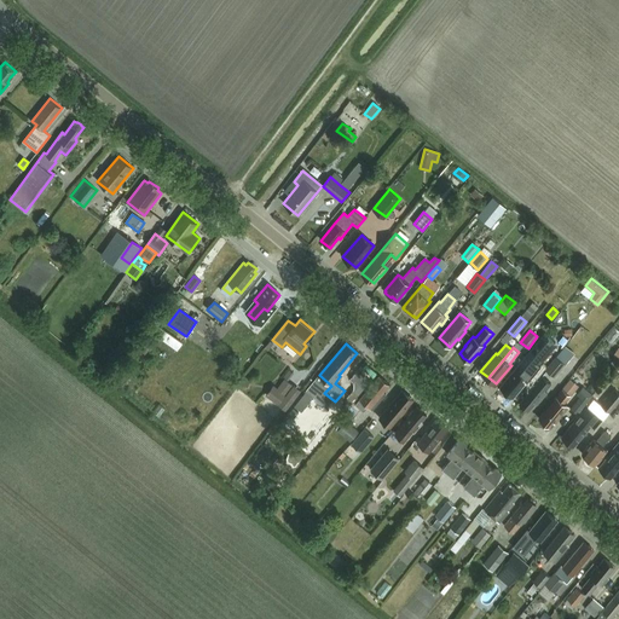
[(528,369),(536,360),(528,354),(501,387),(513,398),(527,380),(522,376),(528,369)]
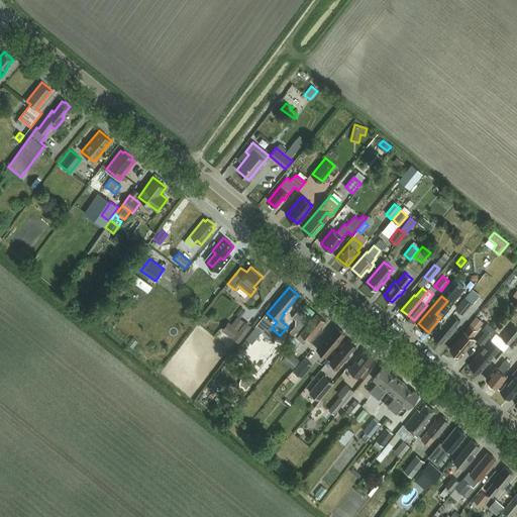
[(472,304),(464,298),(455,309),(462,315),(472,304)]
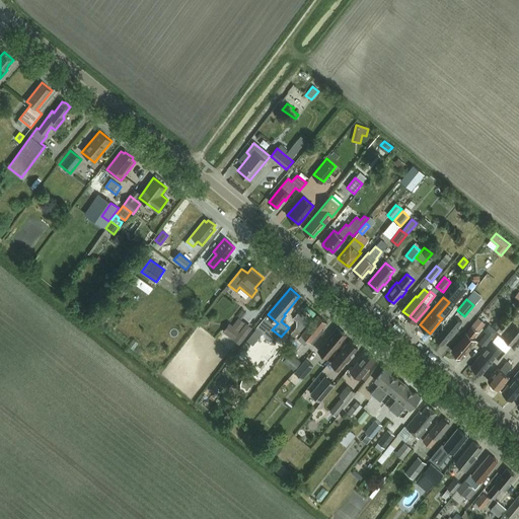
[(304,308),(299,314),(307,321),(312,315),(304,308)]
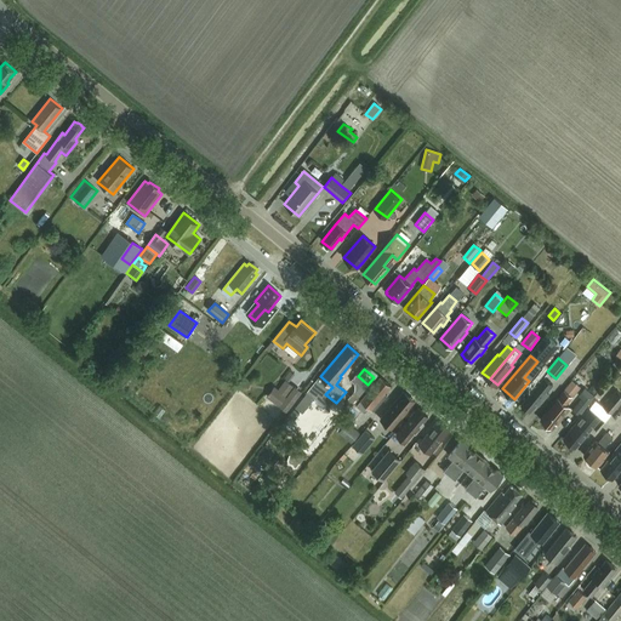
[(547,392),(553,385),(542,376),(541,376),(542,377),(520,403),(519,403),(529,410),(530,411),(540,400),(542,402),(548,394),(547,392)]
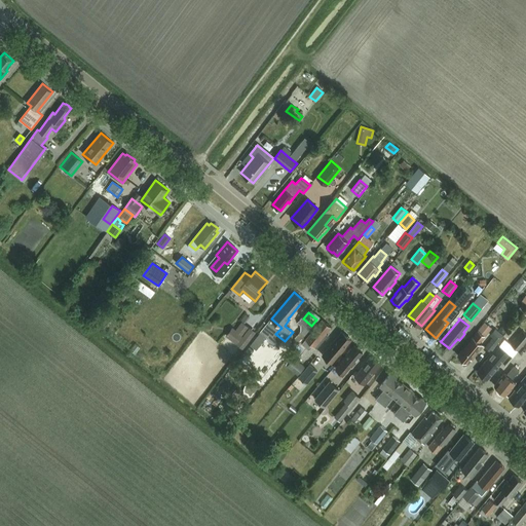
[(326,333),(331,327),(323,320),(302,344),(309,349),(312,345),(316,348),(328,335),(326,333)]
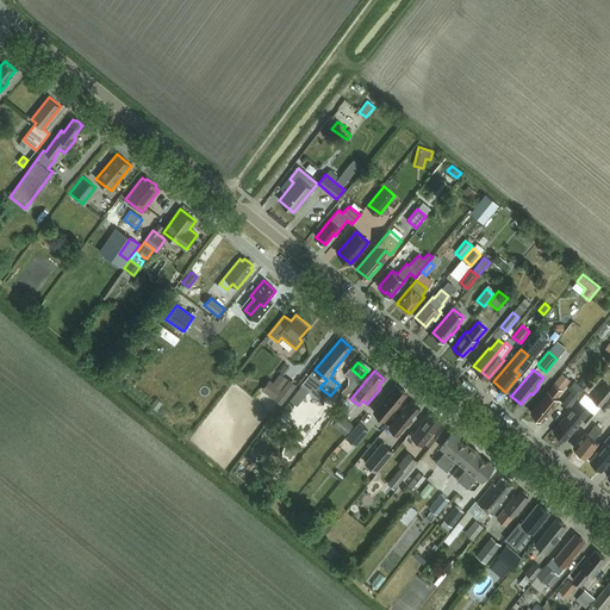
[(274,398),(288,380),(281,373),(274,383),(269,379),(262,390),(274,398)]
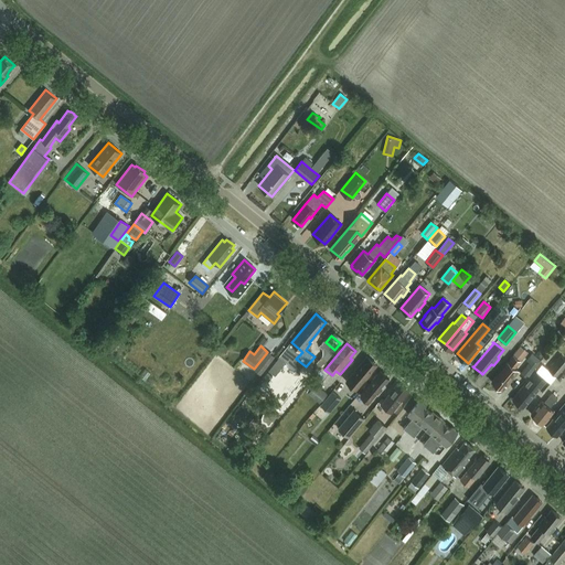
[(520,360),(526,351),(519,345),(512,354),(520,360)]
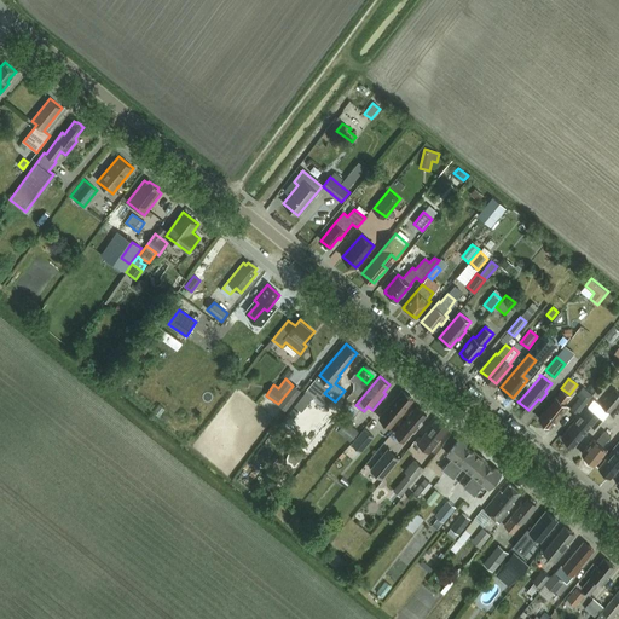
[(580,398),(571,409),(577,414),(593,395),(583,387),(577,394),(580,398)]
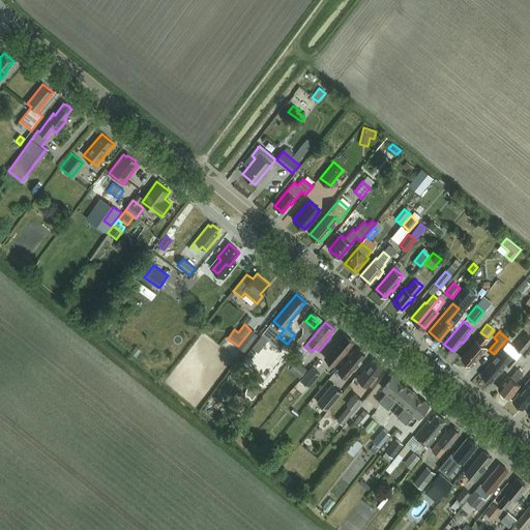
[(482,345),(488,337),(480,332),(460,357),(469,364),(470,362),(472,363),(476,359),(477,360),(487,348),(482,345)]
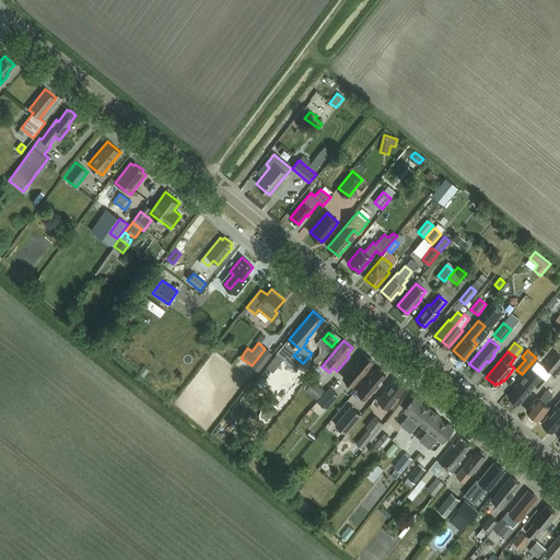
[(323,362),(328,356),(323,352),(317,358),(323,362)]
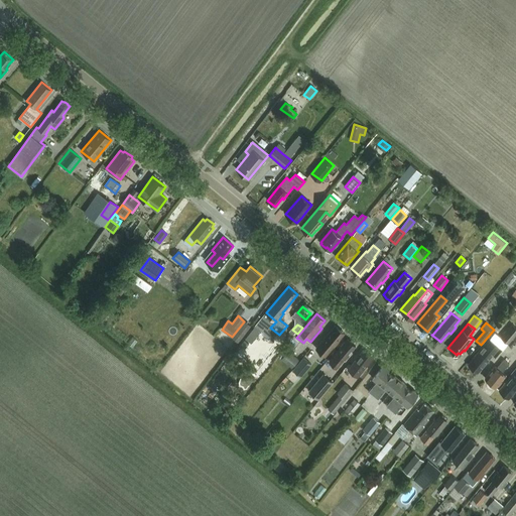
[(326,356),(345,334),(336,326),(316,348),(326,356)]
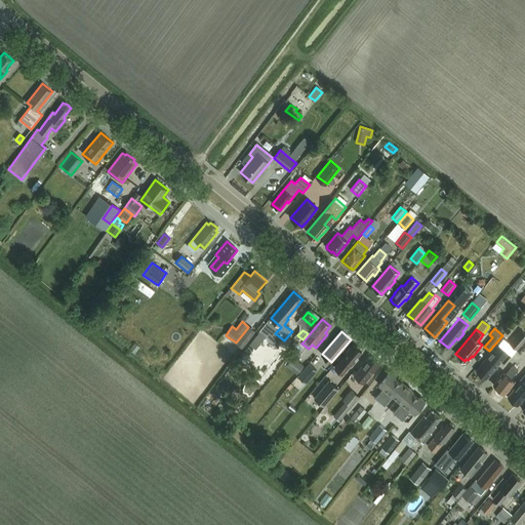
[(518,349),(524,339),(524,333),(522,331),(512,344),(518,349)]
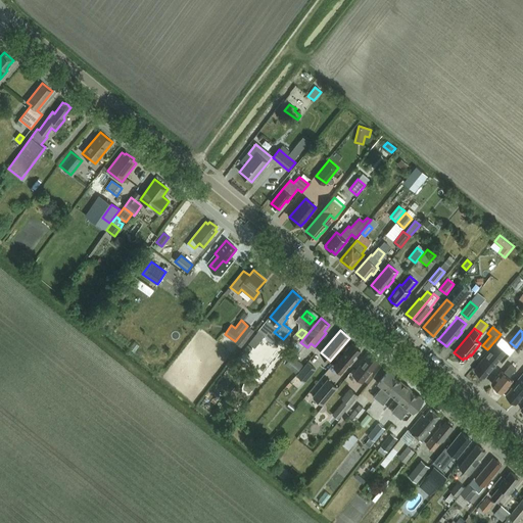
[(253,346),(263,334),(258,331),(249,343),(253,346)]
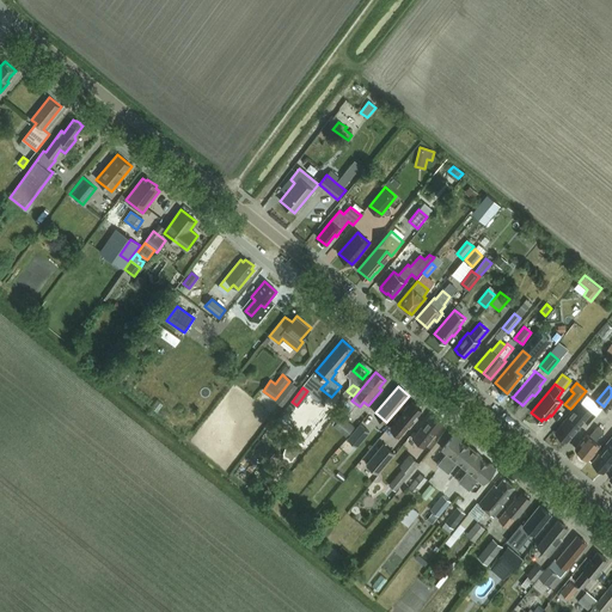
[(416,417),(422,410),(412,402),(391,428),(399,436),(408,426),(409,427),(417,417),(416,417)]
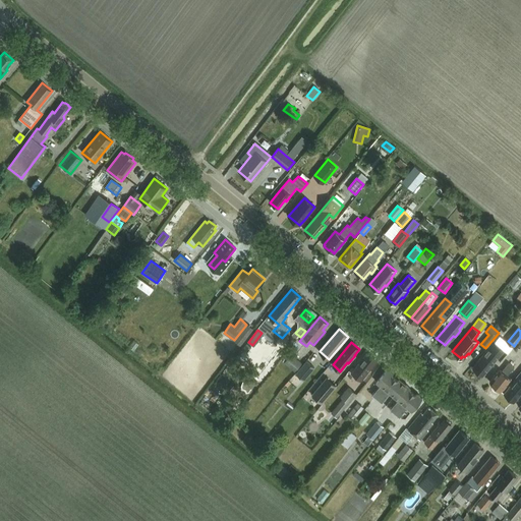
[(493,360),(502,349),(494,342),(477,361),(478,362),(473,368),(475,369),(475,371),(478,372),(482,375),(488,368),(489,368),(496,362),(493,360)]
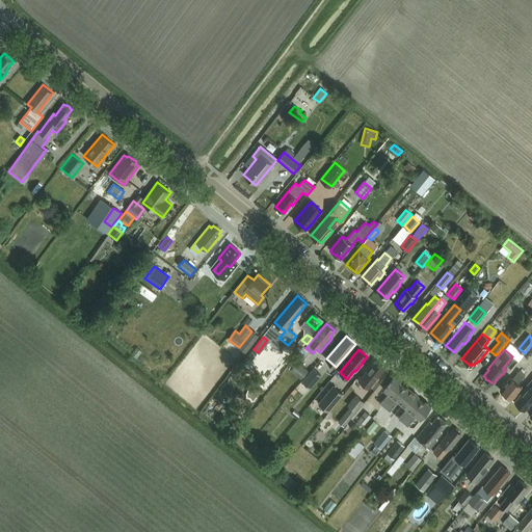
[(369,389),(386,368),(375,360),(358,380),(369,389)]
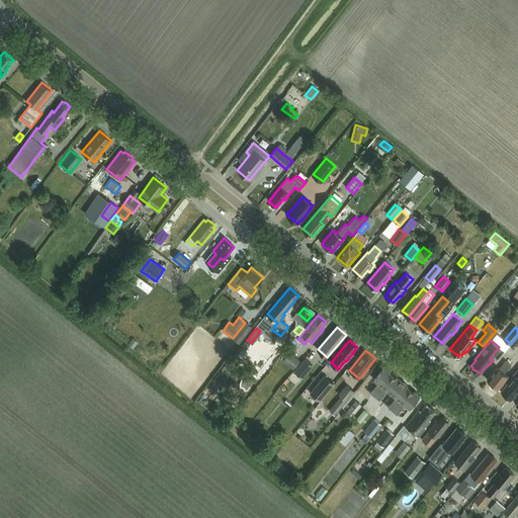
[(274,365),(281,355),(276,352),(269,361),(274,365)]
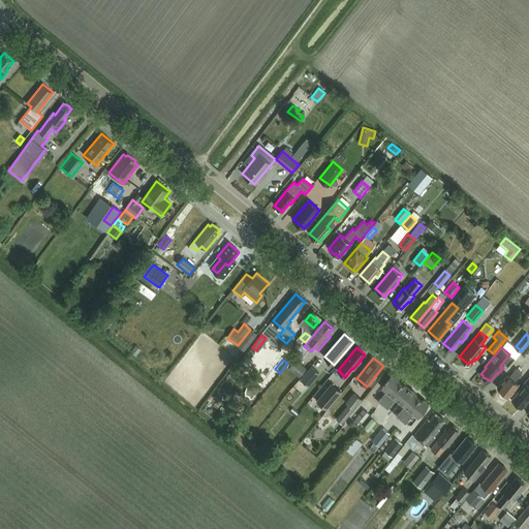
[(296,361),(288,368),(300,378),(307,370),(296,361)]
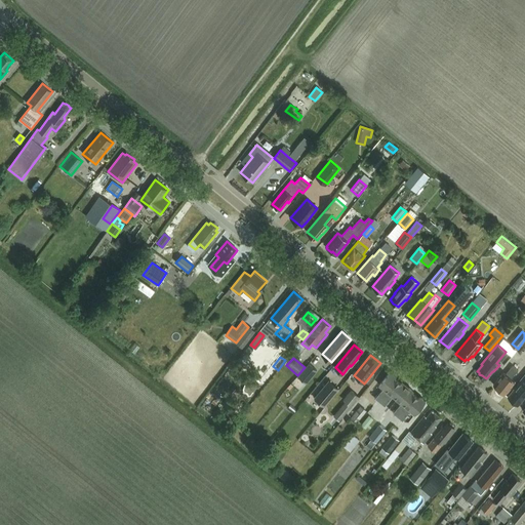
[(298,376),(307,384),(317,370),(309,364),(298,376)]
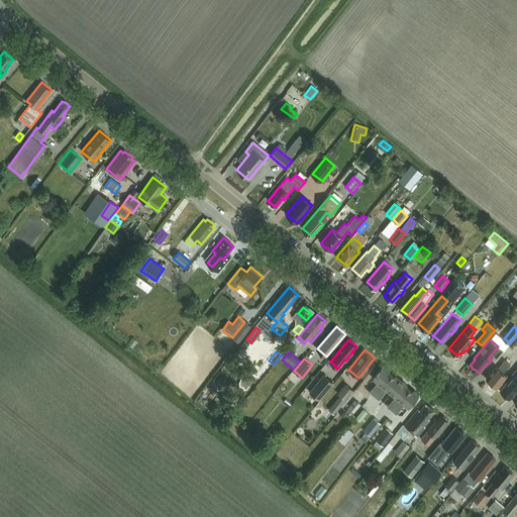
[(503,373),(510,365),(505,359),(498,369),(496,367),(486,379),(491,384),(491,385),(496,389),(496,388),(497,388),(507,376),(503,373)]
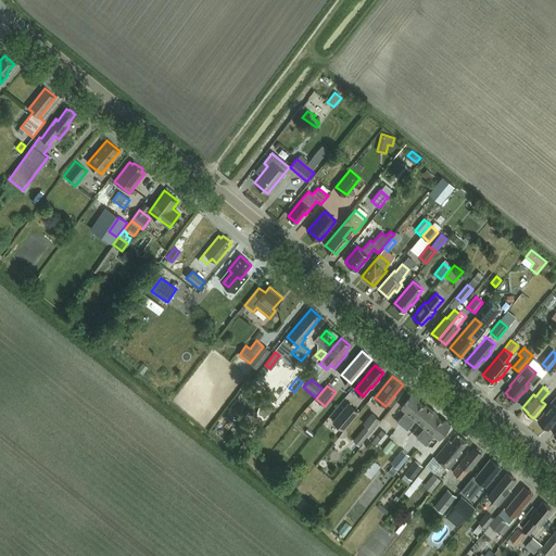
[(406,411),(397,421),(402,426),(421,403),(418,400),(419,399),(413,393),(401,407),(406,411)]
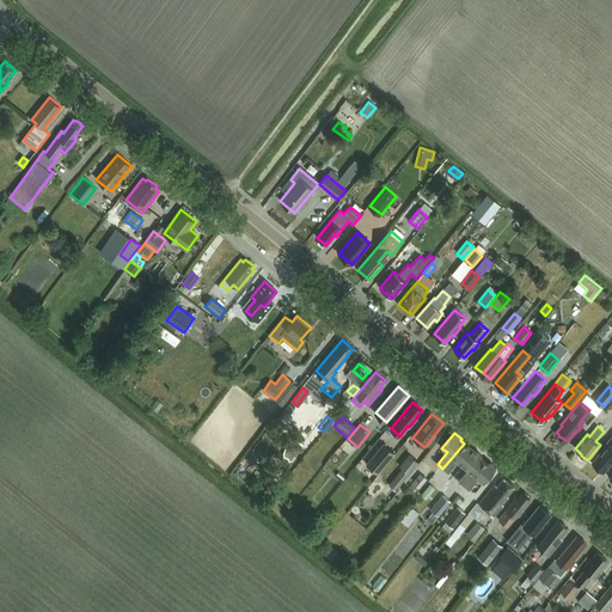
[(611,435),(605,445),(605,446),(592,463),(593,464),(593,466),(597,469),(598,467),(604,472),(611,461),(611,435)]
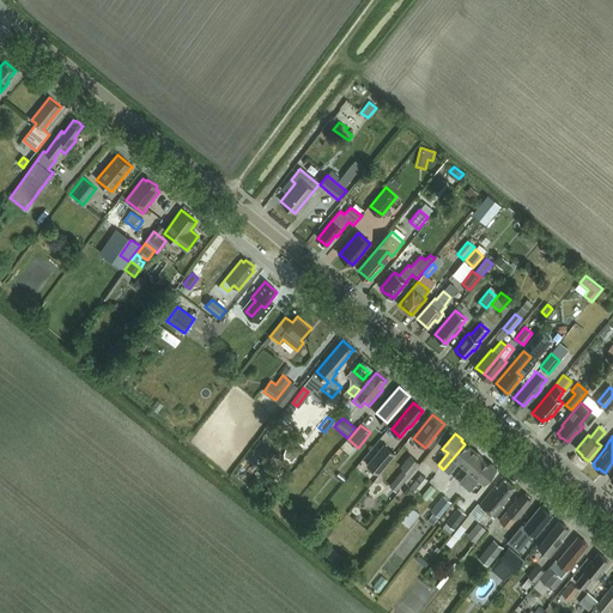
[(465,444),(443,469),(449,474),(459,462),(463,466),(475,451),(469,445),(468,447),(465,444)]
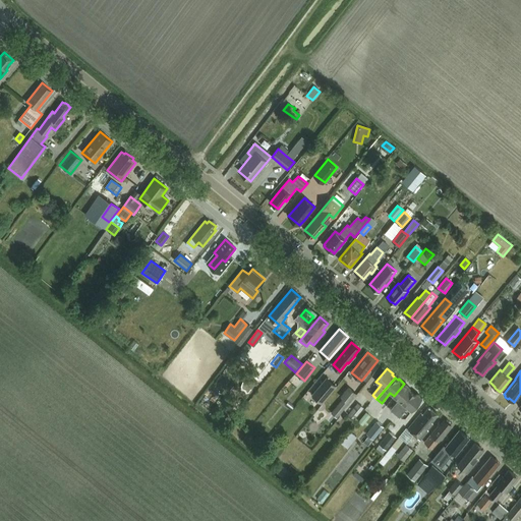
[(327,379),(312,396),(322,404),(336,386),(327,379)]
